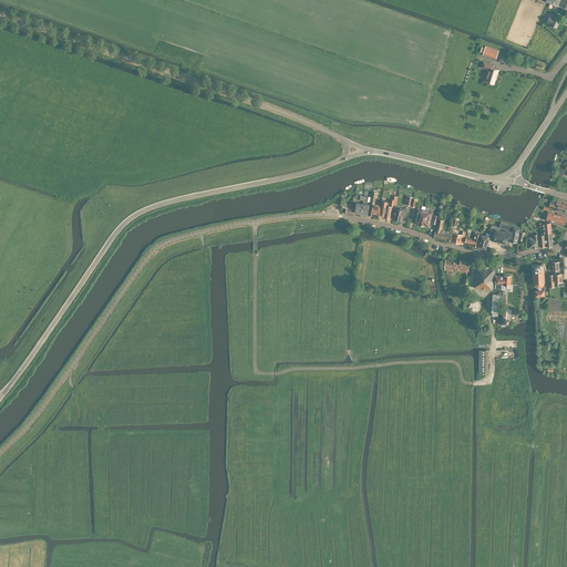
[(558,6),(566,9),(566,0),(545,0),(546,1),(558,6)]
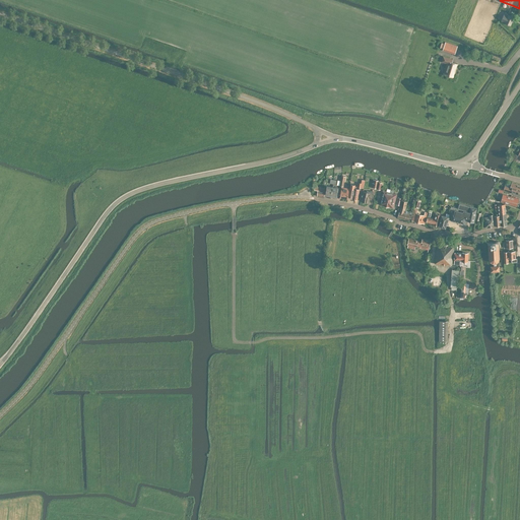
[(508,15),(507,15),(504,13),(501,20),(505,22),(504,22),(510,25),(514,17),(508,15)]
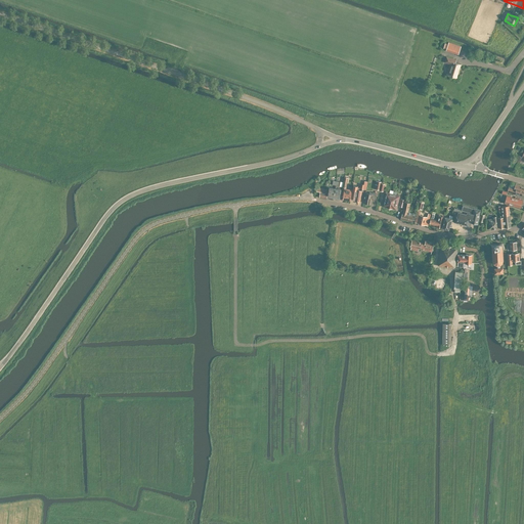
[(448,42),(446,50),(459,53),(461,46),(448,42)]
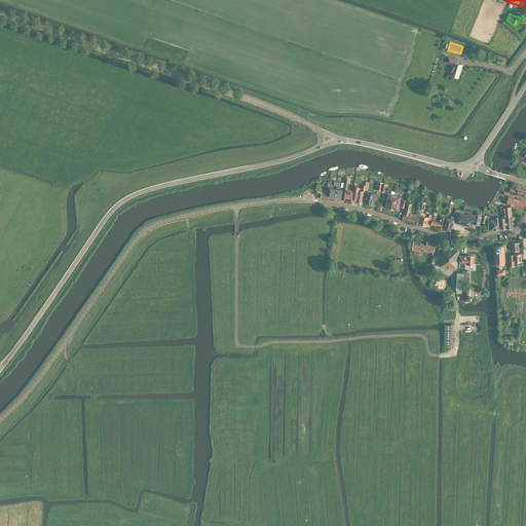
[(450,70),(451,71),(450,75),(458,77),(462,65),(457,63),(458,60),(448,57),(446,62),(451,64),(450,70)]
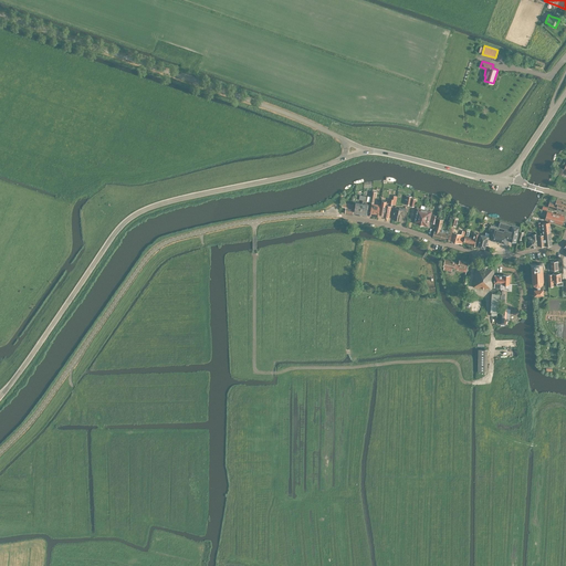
[(548,207),(564,211),(565,208),(565,201),(557,198),(555,203),(549,202),(548,207)]
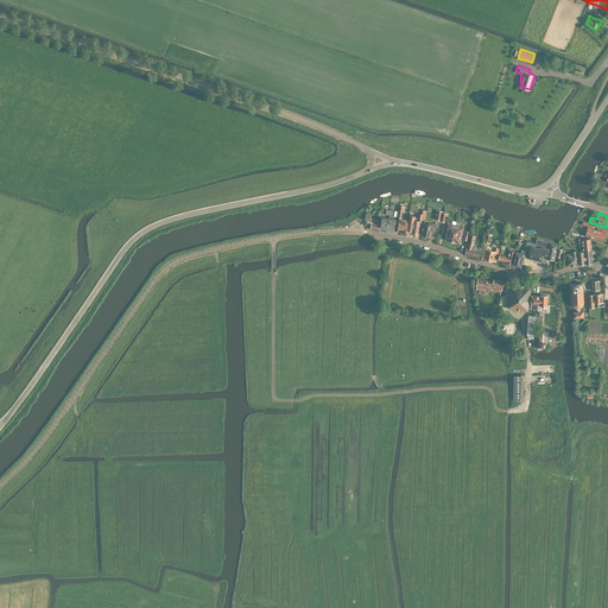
[(412,230),(412,233),(418,234),(419,225),(420,226),(422,221),(420,221),(415,220),(416,216),(410,215),(407,229),(412,230)]
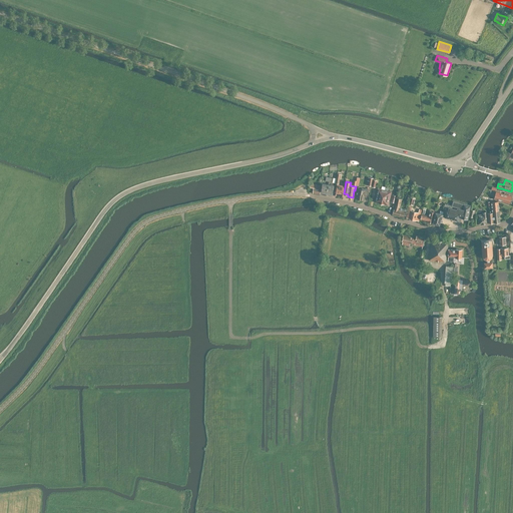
[(313,192),(320,193),(321,185),(311,184),(310,187),(314,187),(313,192)]
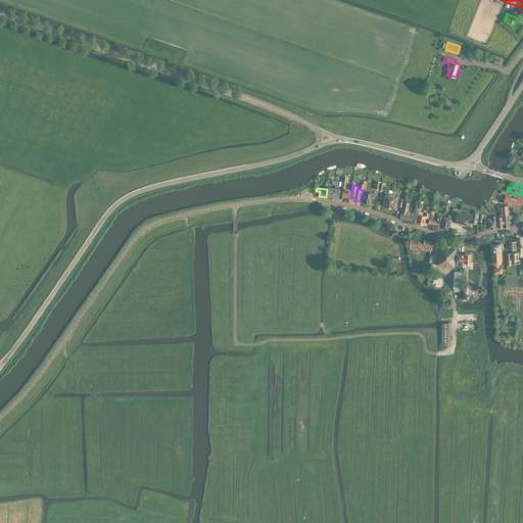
[(351,189),(344,188),(343,192),(342,198),(350,199),(351,189)]
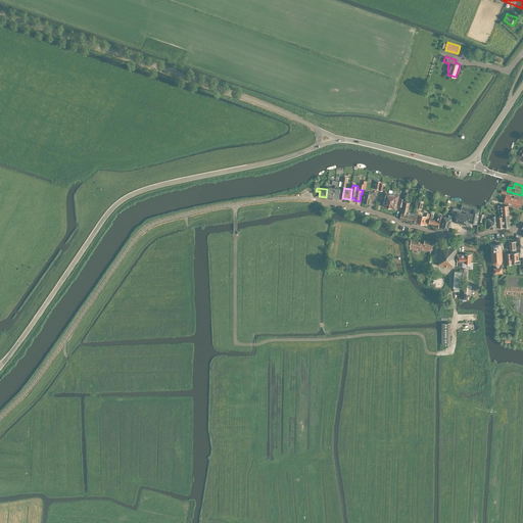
[(382,205),(388,206),(392,193),(385,191),(382,205)]
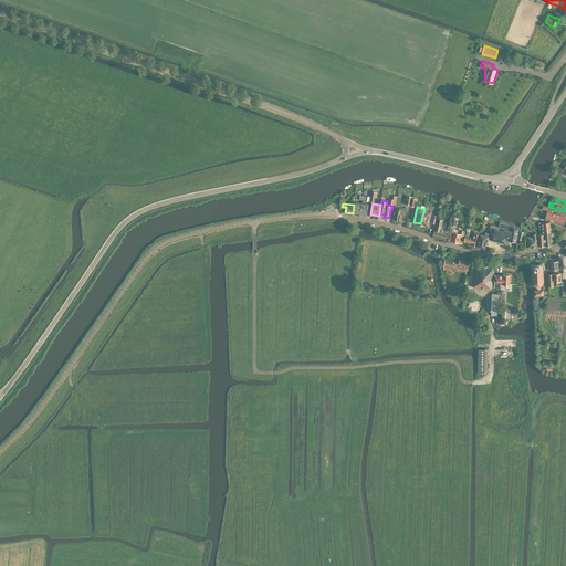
[(392,218),(401,220),(401,217),(404,217),(406,209),(399,208),(399,209),(395,208),(392,218)]
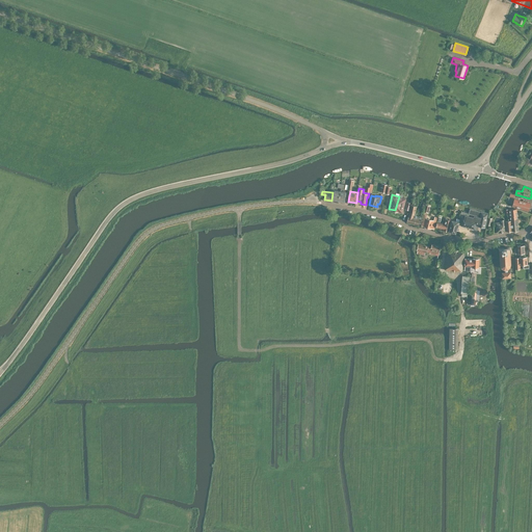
[(399,196),(395,210),(402,212),(405,197),(399,196)]
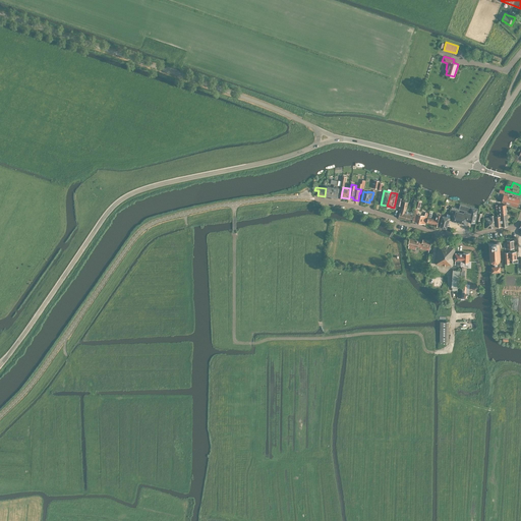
[(502,201),(510,204),(512,196),(504,194),(502,201)]
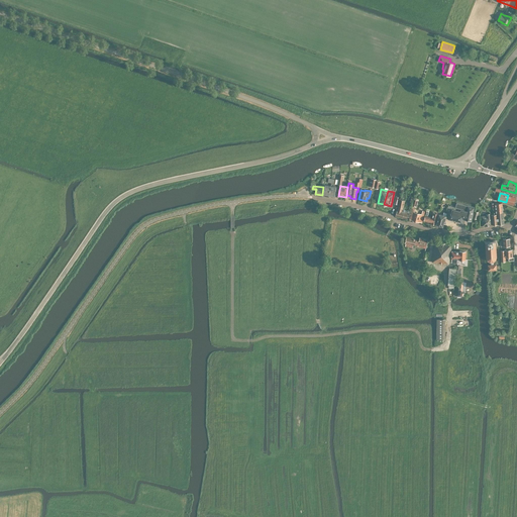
[(508,195),(506,202),(514,205),(516,197),(508,195)]
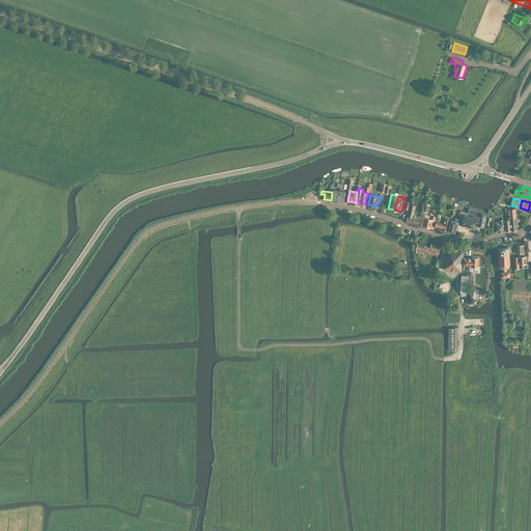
[(406,221),(418,225),(419,222),(421,223),(422,217),(420,216),(420,217),(413,215),(413,213),(414,214),(415,205),(411,204),(410,208),(409,212),(408,216),(406,221)]
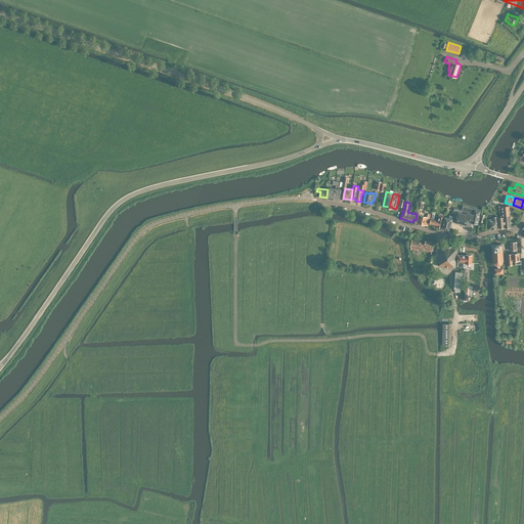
[(453,215),(455,215),(453,221),(460,223),(468,225),(468,224),(470,225),(471,222),(478,224),(480,215),(479,215),(480,210),(474,208),(463,205),(462,210),(454,208),(453,215)]
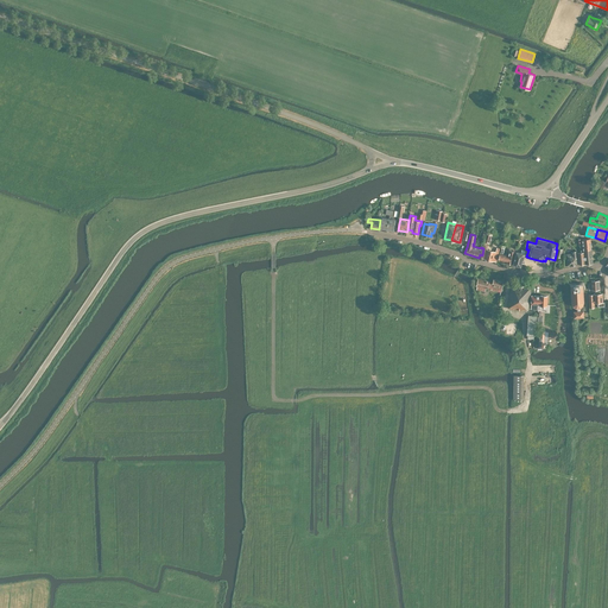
[(482,255),(481,258),(485,259),(492,261),(492,260),(496,261),(500,248),(496,247),(495,252),(487,249),(488,245),(485,245),(485,248),(483,248),(482,255)]
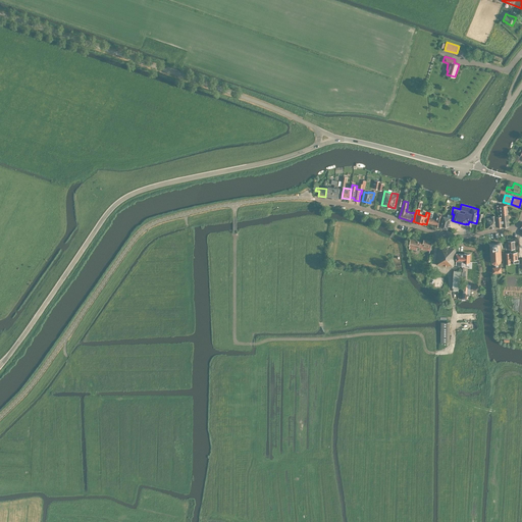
[(435,225),(439,226),(442,215),(437,214),(436,219),(431,218),(431,214),(429,214),(427,222),(431,223),(432,224),(434,225),(435,224),(435,225)]
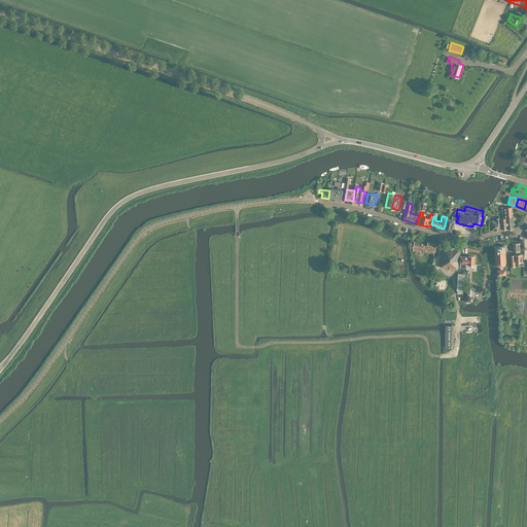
[(454,222),(456,222),(458,216),(456,216),(455,217),(452,216),(452,219),(448,218),(445,229),(451,231),(452,227),(453,225),(453,224),(454,225),(454,222)]
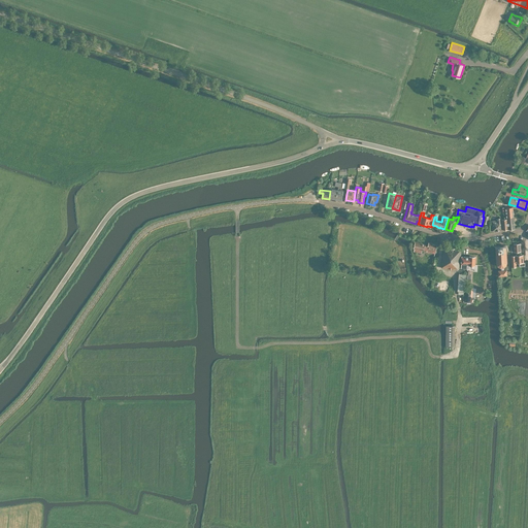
[(501,219),(502,229),(508,229),(515,228),(514,217),(506,217),(504,217),(504,219),(501,219)]
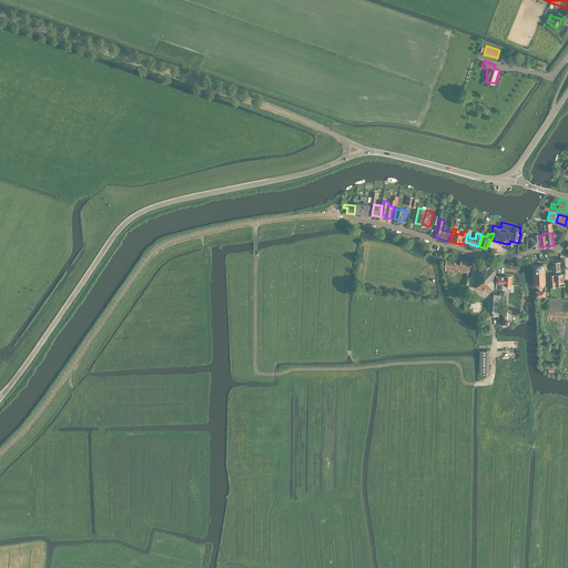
[(539,234),(534,234),(534,236),(528,237),(529,249),(540,246),(539,236),(539,234)]
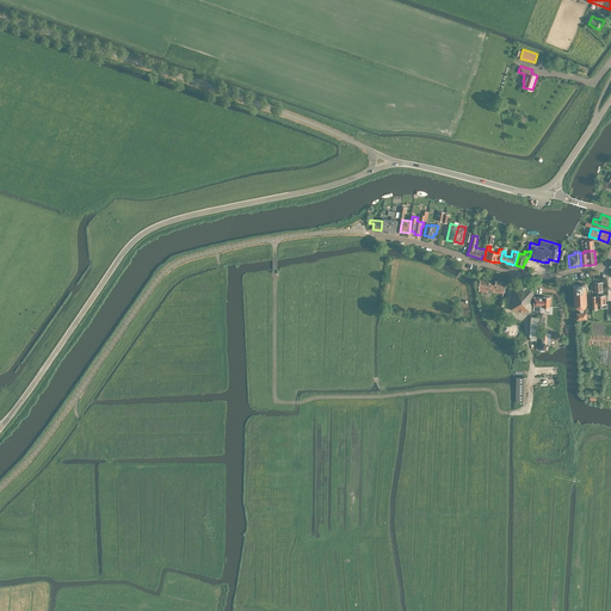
[(491,290),(491,289),(494,290),(494,291),(504,294),(506,283),(497,281),(495,284),(492,283),(492,282),(480,279),(479,288),(491,290)]
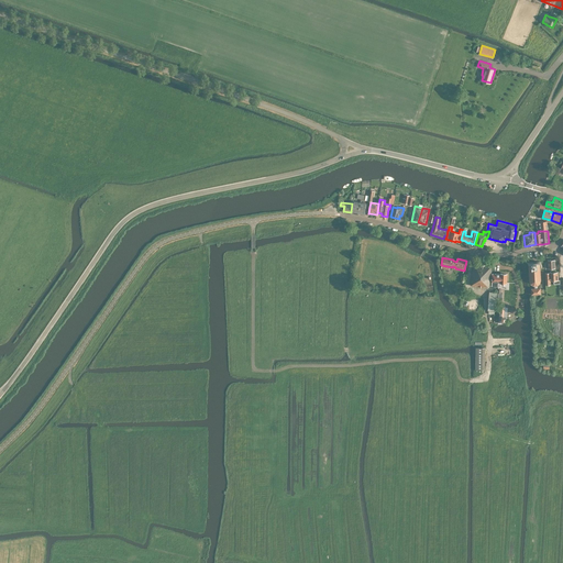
[(548,262),(545,262),(545,268),(551,268),(551,272),(550,272),(550,273),(545,273),(545,285),(551,285),(550,280),(553,280),(554,283),(560,283),(560,279),(559,279),(558,272),(555,272),(554,268),(555,268),(555,260),(548,260),(548,262)]
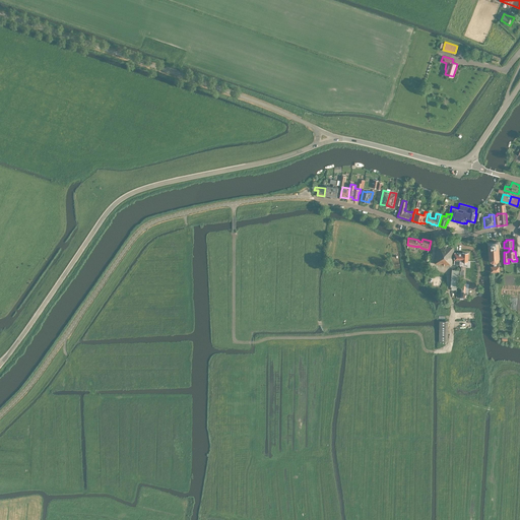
[(499,260),(500,257),(499,242),(494,243),(489,243),(489,258),(490,261),(493,263),(494,266),(491,266),(491,271),(492,271),(492,272),(499,271),(500,271),(499,266),(499,260)]
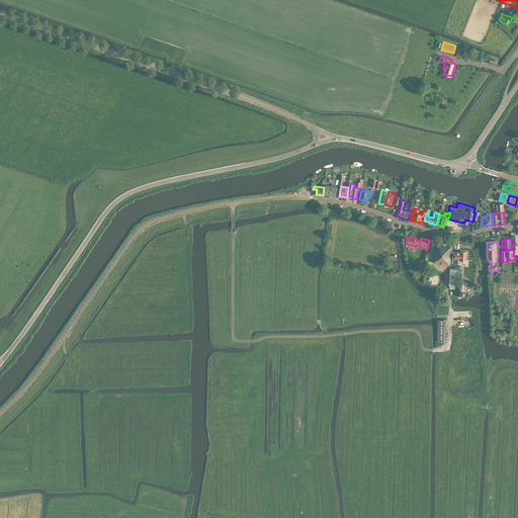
[(433,262),(445,264),(445,263),(450,264),(452,245),(436,242),(433,262)]
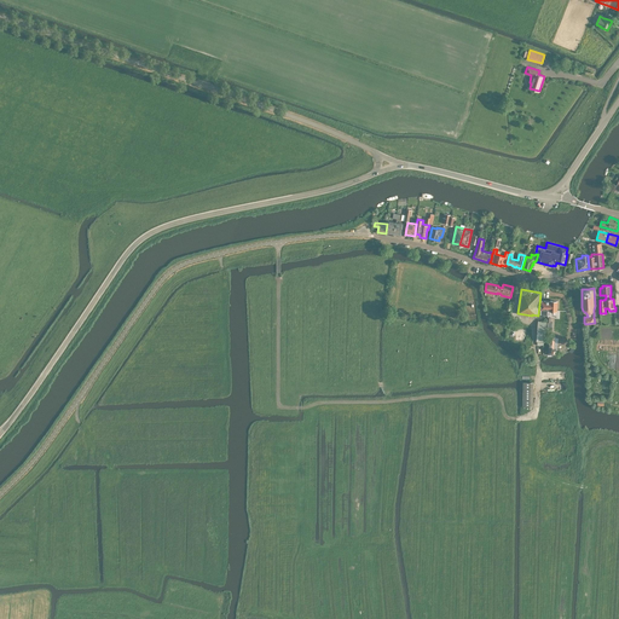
[(550,311),(557,311),(557,301),(550,301),(541,301),(541,310),(541,314),(543,314),(548,314),(548,310),(550,310),(550,311)]
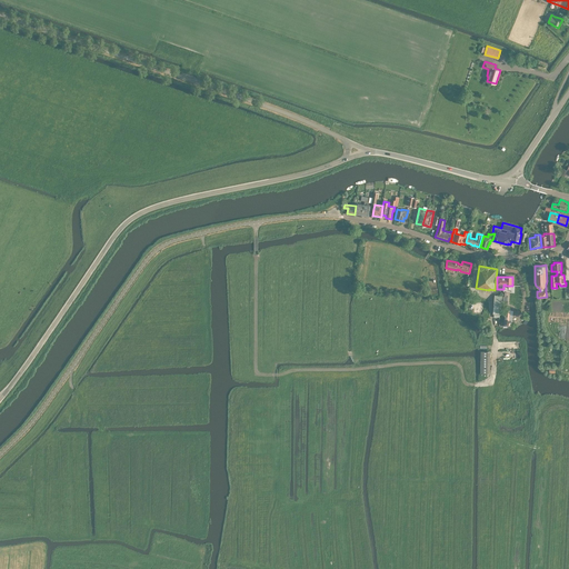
[(493,317),(498,318),(499,315),(500,315),(502,295),(495,295),(492,313),(493,313),(493,317)]
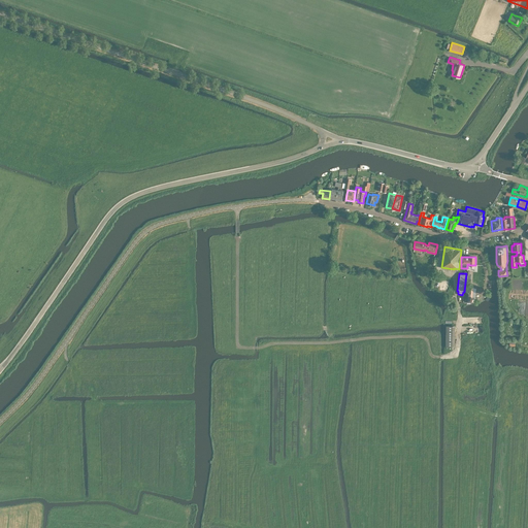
[(447,347),(455,347),(455,326),(447,326),(447,347)]
